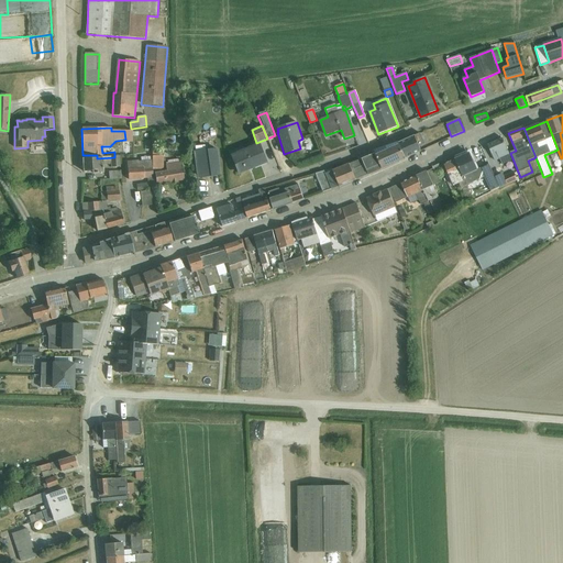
[(420,134),(398,144),(406,158),(421,152),(419,147),(426,145),(420,134)]
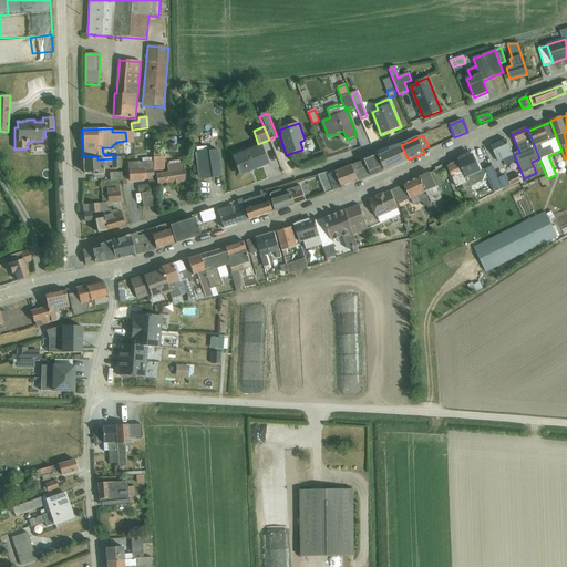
[(506,141),(492,146),(498,163),(503,161),(506,166),(516,162),(506,141)]
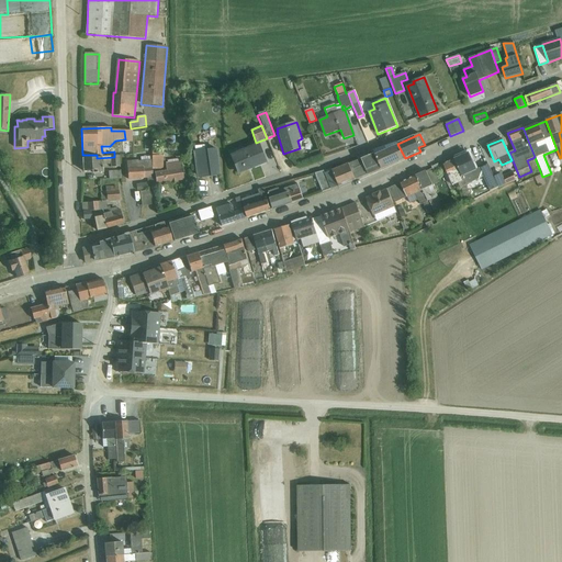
[(405,158),(397,144),(397,142),(386,145),(373,150),(374,154),(381,169),(405,158)]
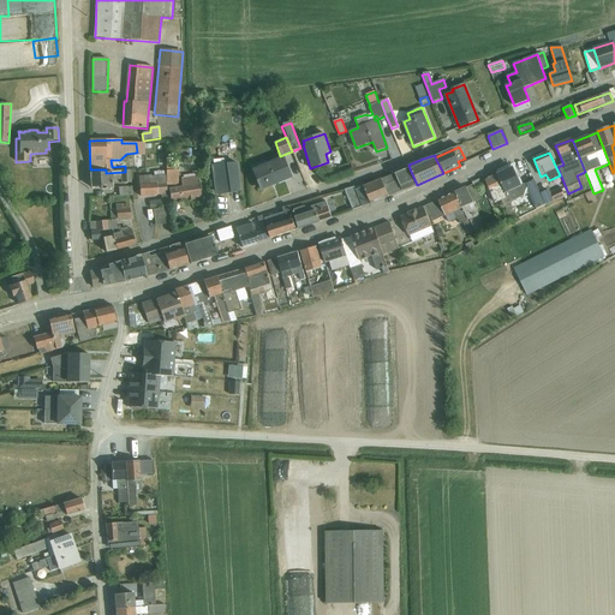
[(284,157),(252,169),(261,190),(292,178),(284,157)]
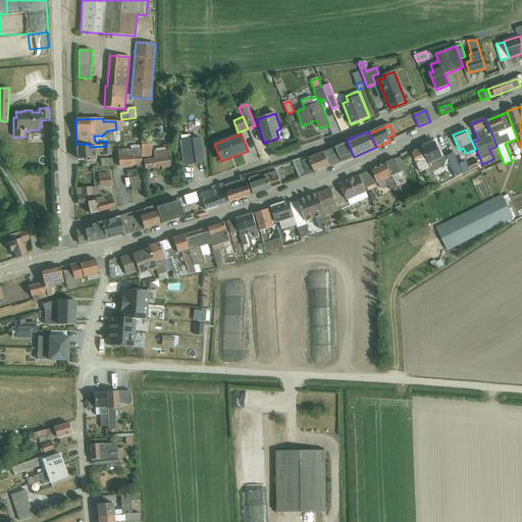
[(195,162),(196,163),(204,162),(201,138),(191,139),(191,135),(180,136),(180,141),(183,163),(195,162)]
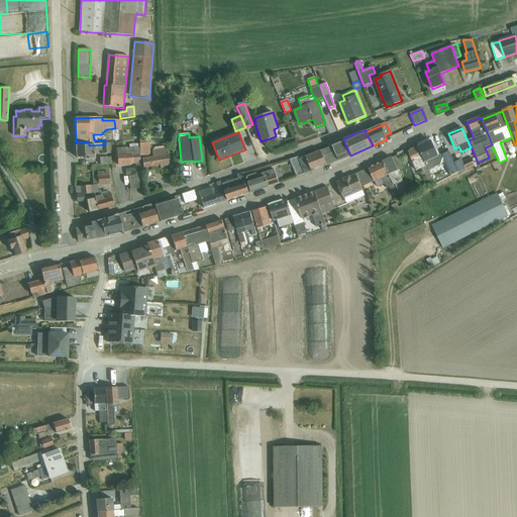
[(139,143),(140,156),(150,156),(149,143),(148,143),(148,138),(139,138),(139,143)]
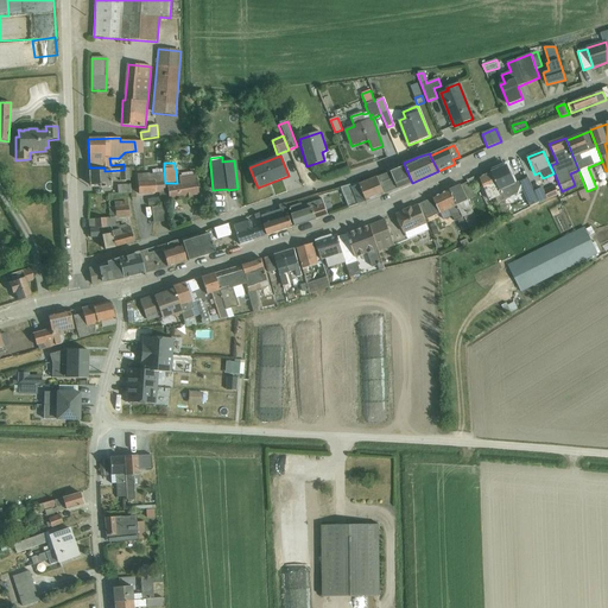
[(412,183),(405,166),(396,171),(394,168),(387,171),(388,173),(391,172),(398,189),(412,183)]
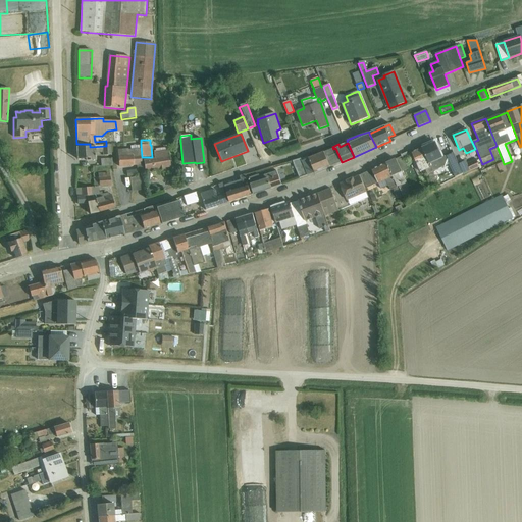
[(435,143),(421,149),(432,172),(449,165),(454,177),(463,173),(458,163),(454,153),(441,158),(435,143)]
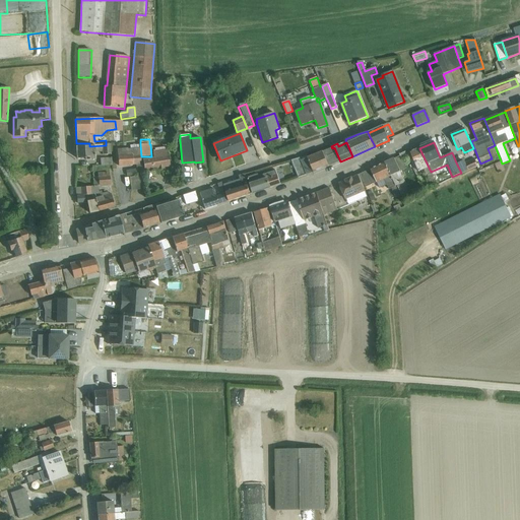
[(89,146),(76,147),(77,159),(85,158),(85,160),(86,160),(95,160),(95,152),(103,151),(103,155),(111,154),(111,144),(106,145),(89,146)]
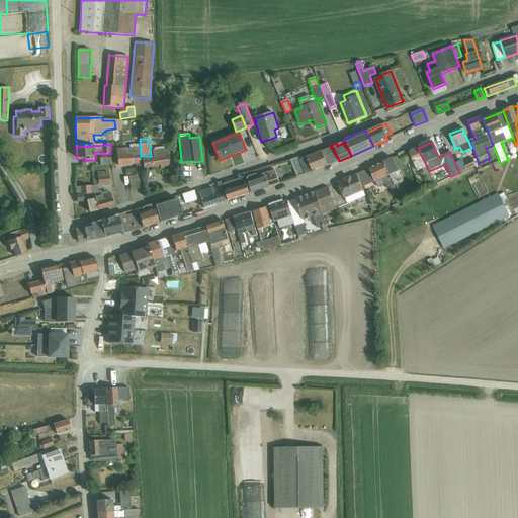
[(141,156),(140,144),(130,145),(130,148),(127,149),(127,148),(116,149),(117,166),(136,165),(136,168),(125,170),(126,176),(142,174),(141,156)]
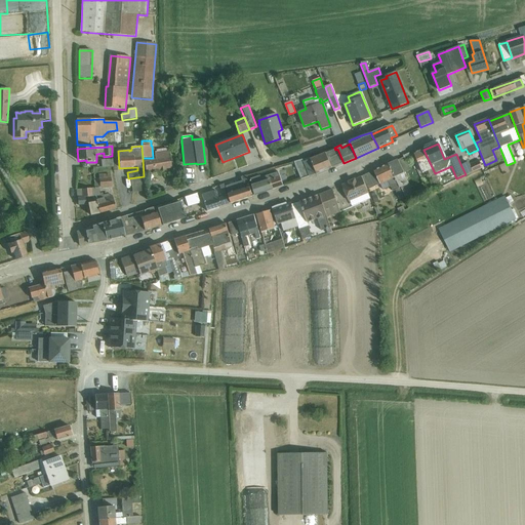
[(155,159),(144,161),(146,172),(160,170),(160,171),(165,171),(165,169),(171,168),(169,152),(167,152),(166,149),(156,150),(157,152),(155,152),(155,154),(154,154),(155,159)]
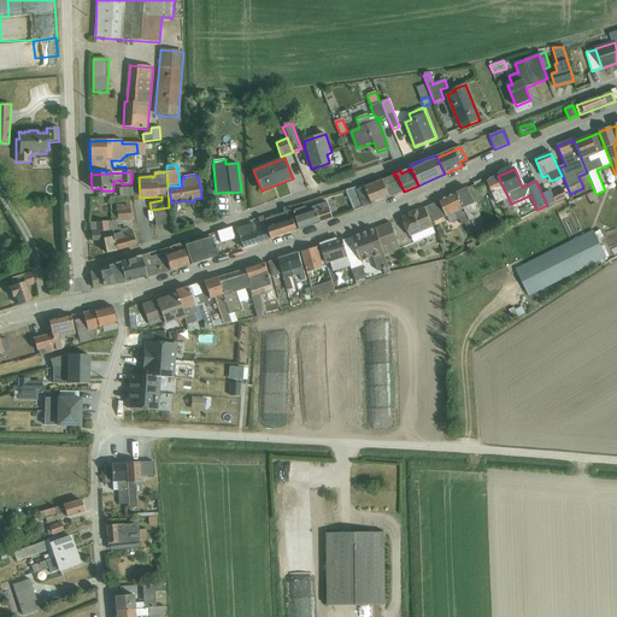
[(397,175),(394,176),(365,188),(364,184),(356,188),(346,191),(354,211),(372,205),(404,192),(397,175)]
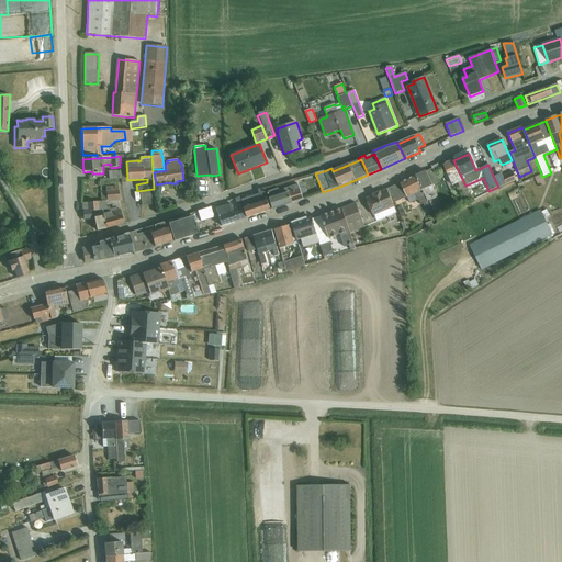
[(444,165),(439,167),(441,171),(448,186),(452,183),(453,187),(459,183),(464,197),(470,194),(465,186),(453,160),(444,165)]
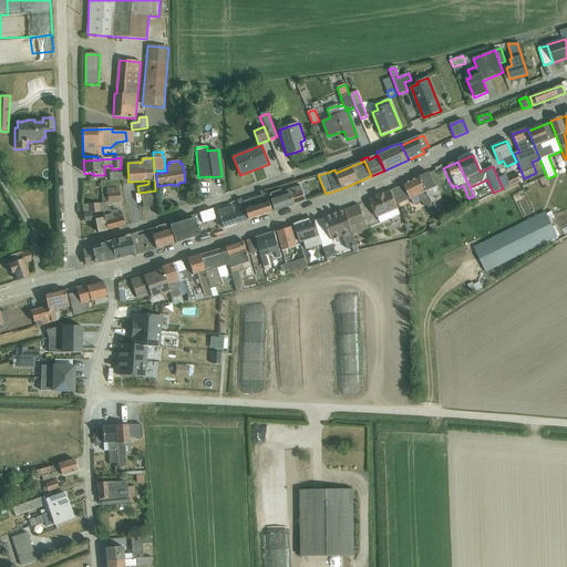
[(436,171),(420,178),(432,204),(433,203),(440,217),(449,213),(436,187),(443,185),(439,175),(445,173),(443,168),(442,166),(435,168),(436,171)]
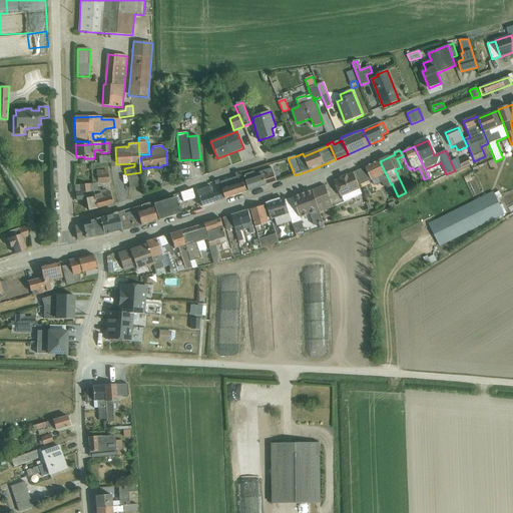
[(457,156),(450,160),(455,170),(455,171),(462,168),(459,160),(457,156)]
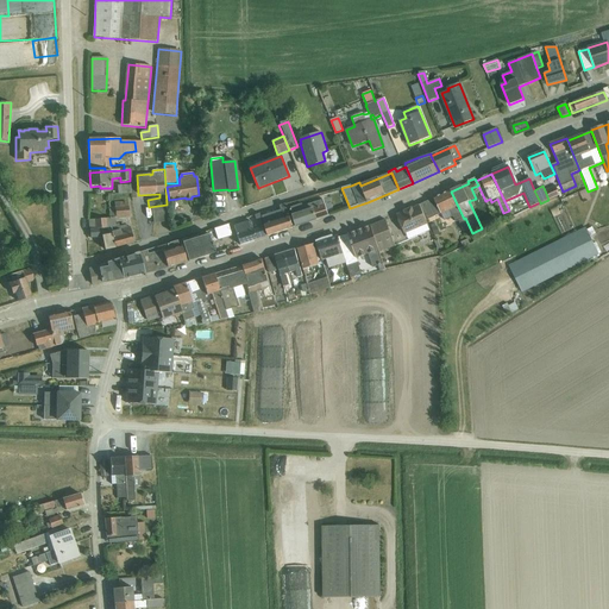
[(556,186),(545,190),(548,200),(548,201),(559,196),(556,186)]
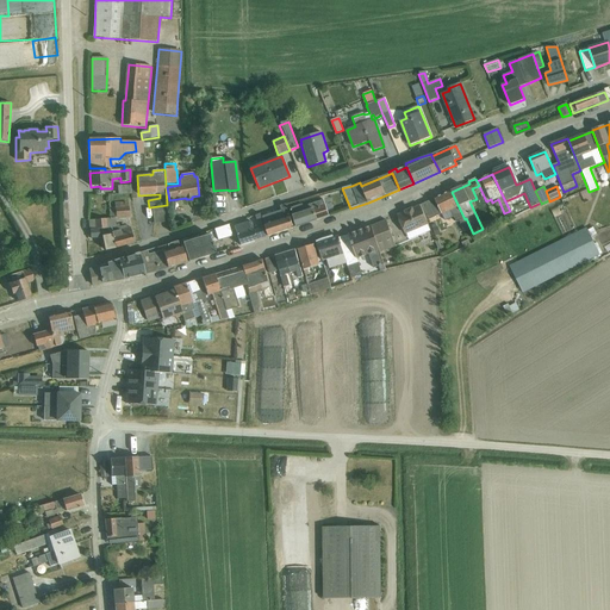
[(452,192),(421,206),(427,222),(442,215),(446,222),(454,217),(456,223),(459,222),(465,232),(470,230),(465,219),(452,192)]
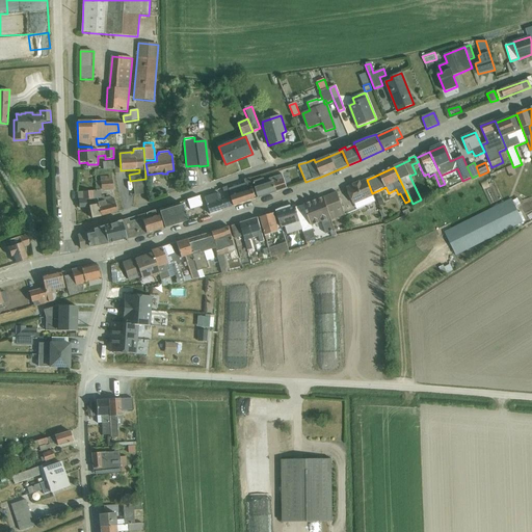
[(264,179),(254,182),(259,198),(287,189),(283,175),(265,181),(264,179)]
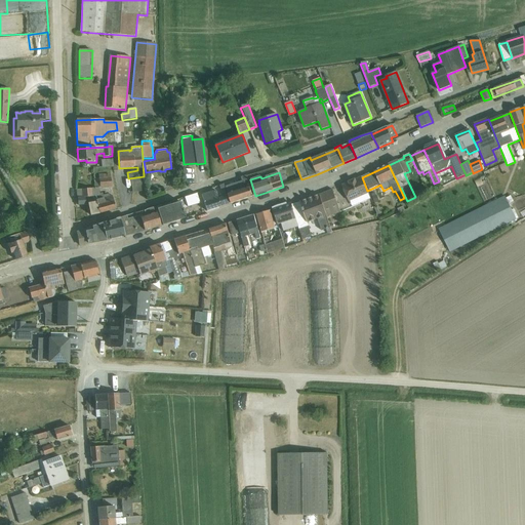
[(99,178),(99,188),(112,187),(111,177),(110,177),(110,174),(98,175),(99,178)]
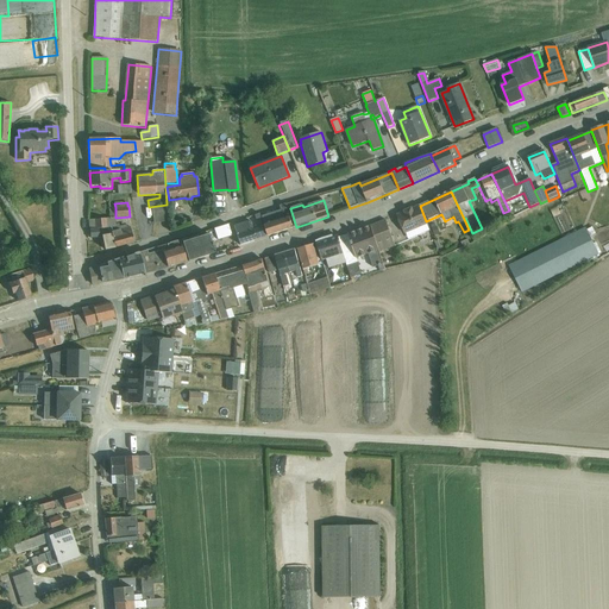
[(282,211),(263,218),(269,237),(294,228),(287,205),(281,207),(282,211)]
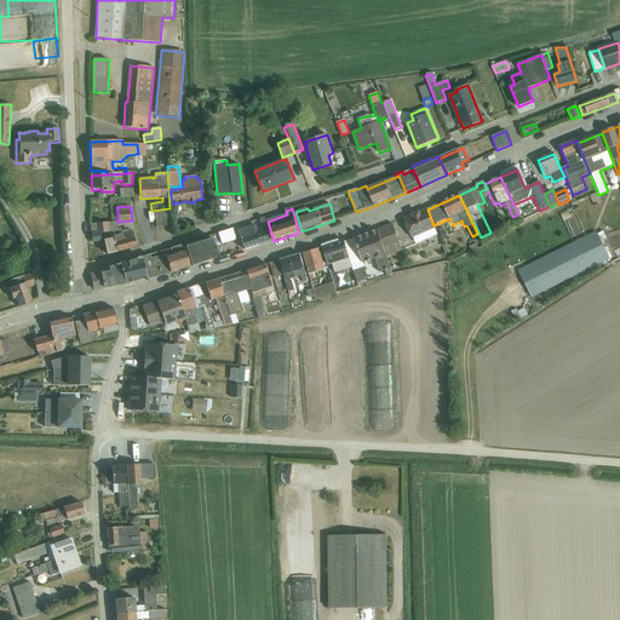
[(170,210),(154,212),(156,228),(172,225),(170,210)]
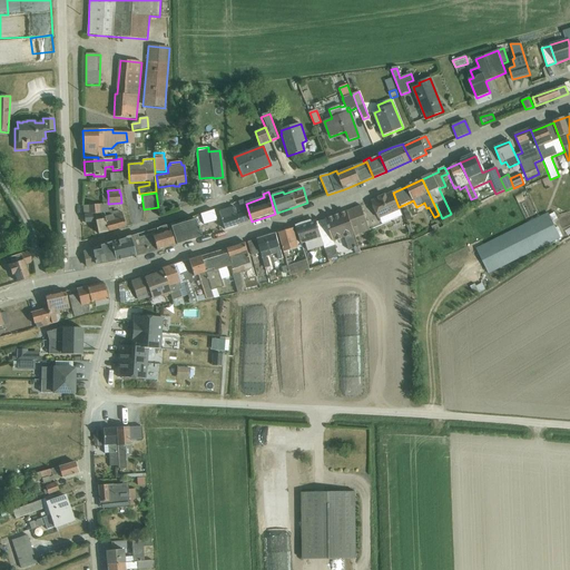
[(399,207),(393,193),(392,193),(393,194),(372,203),(379,219),(380,219),(401,210),(399,207)]
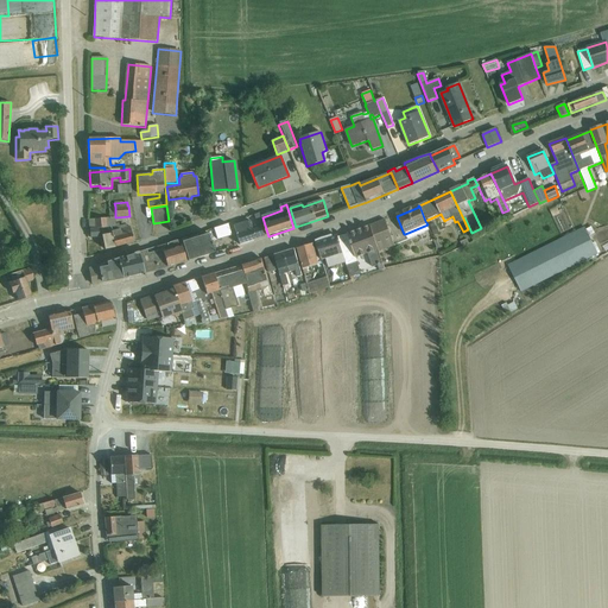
[(115,217),(115,207),(109,208),(111,219),(89,220),(89,230),(87,230),(88,238),(90,238),(99,238),(99,229),(116,227),(116,230),(111,232),(112,234),(102,236),(105,251),(114,248),(134,242),(130,227),(127,227),(126,225),(120,227),(119,223),(115,225),(114,219),(115,217)]
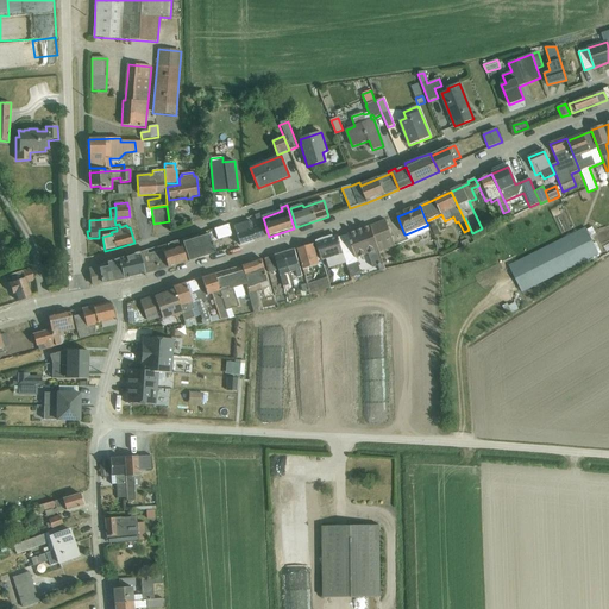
[(250,221),(233,227),(239,246),(267,237),(259,214),(255,215),(258,228),(252,231),(250,221)]
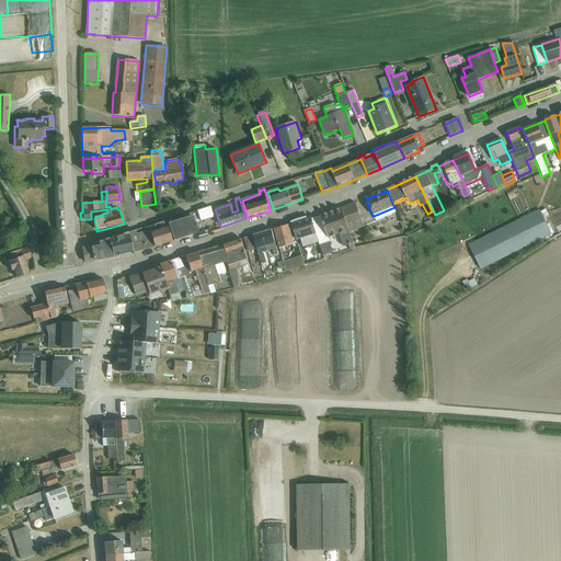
[(356,203),(342,208),(350,232),(365,227),(356,203)]
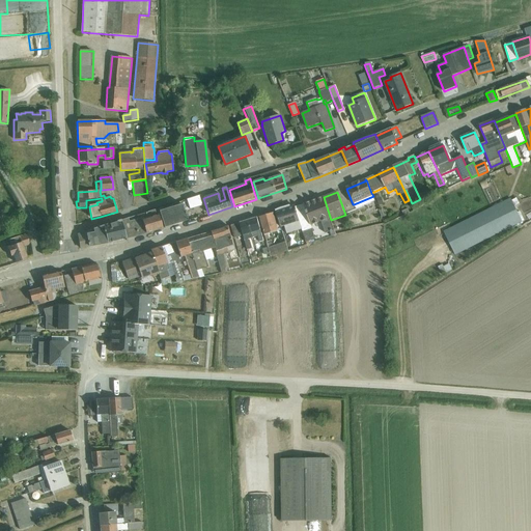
[(198,196),(187,200),(190,210),(201,206),(198,196)]
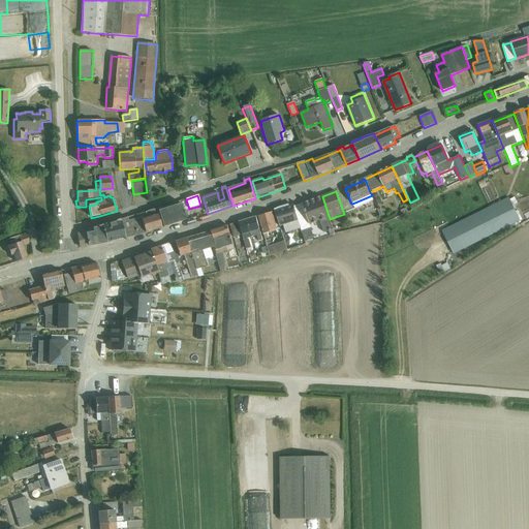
[(372,195),(352,204),(354,208),(374,199),(372,195)]
